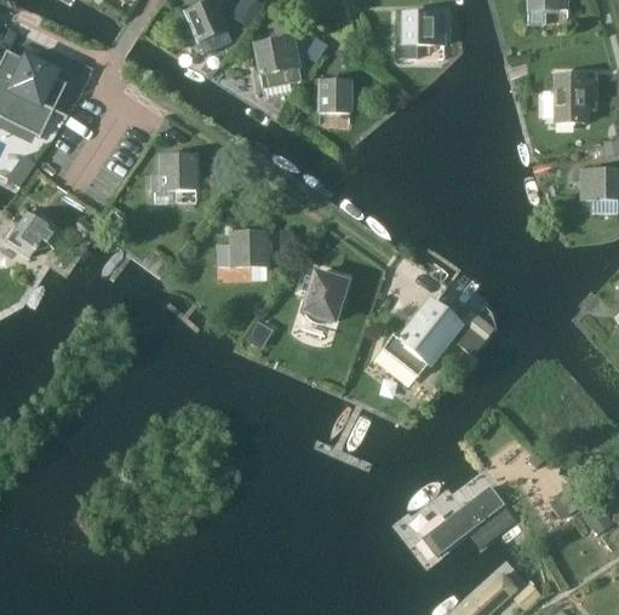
[(231,40),(215,0),(207,0),(185,10),(202,52),(231,40)]
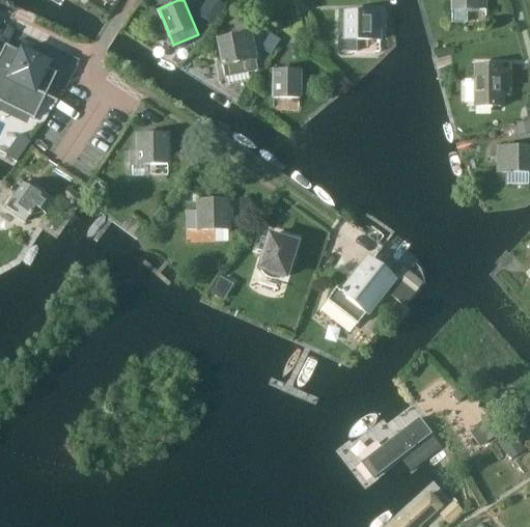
[(206,0),(198,12),(211,21),(222,3),(217,0),(206,0)]
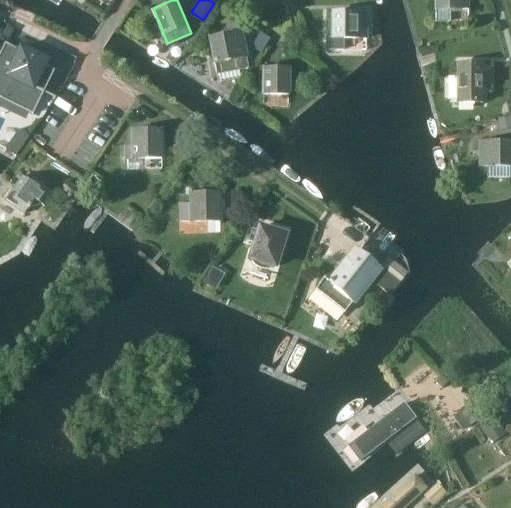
[(367,35),(367,9),(332,9),(332,34),(329,34),(329,46),(344,46),(344,35),(367,35)]
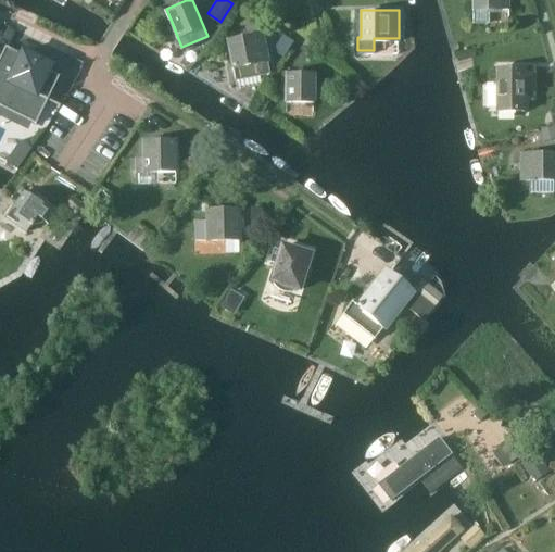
[(267,59),(262,33),(227,39),(232,66),(235,75),(268,67),(267,60),(267,59)]
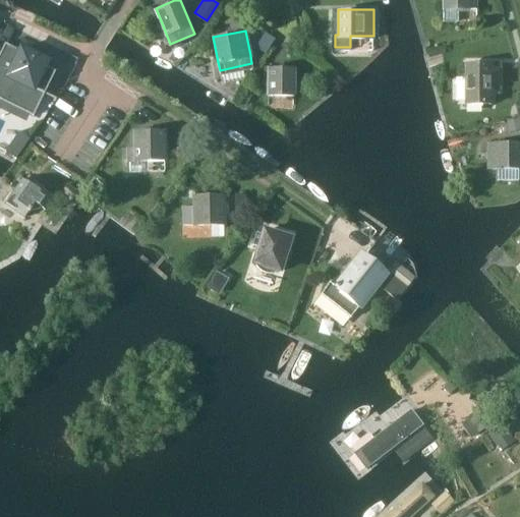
[(0,51),(0,95),(31,109),(30,111),(34,114),(45,91),(45,92),(56,68),(46,63),(49,59),(21,46),(20,48),(5,41),(0,51)]
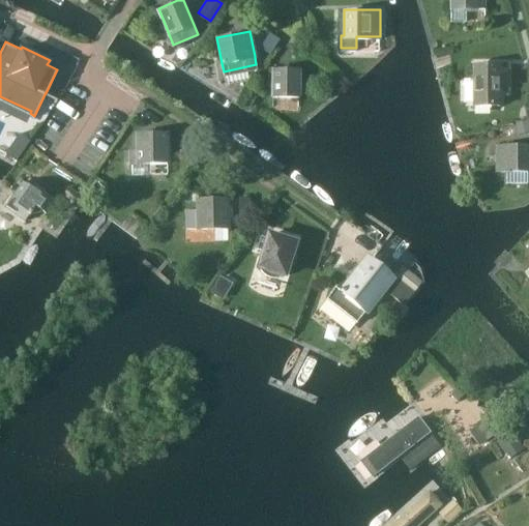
[(436,54),(453,49),(452,41),(434,46),(436,54)]
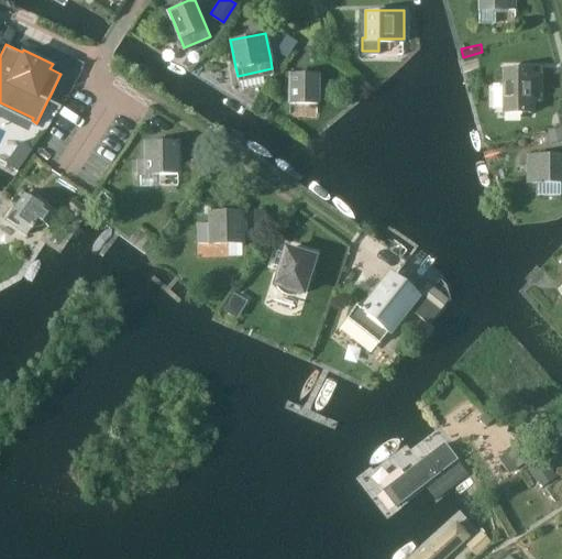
[(540,69),(531,69),(531,65),(504,65),(504,108),(531,108),(531,87),(540,87),(540,69)]
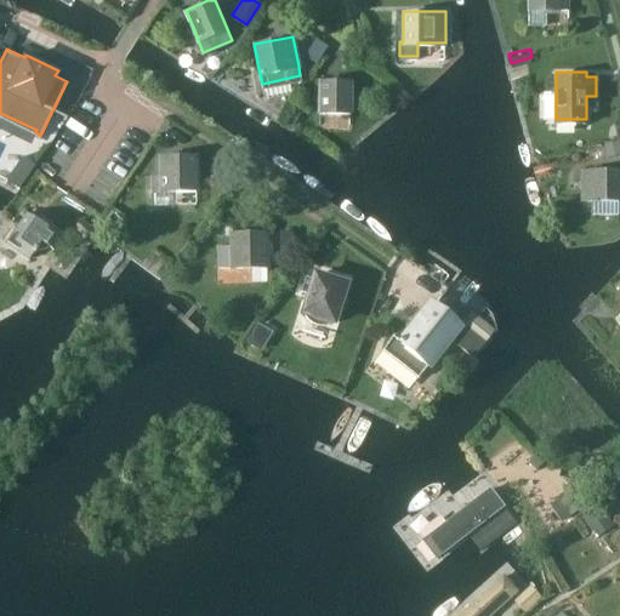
[(351,112),(351,80),(320,80),(320,112),(351,112)]
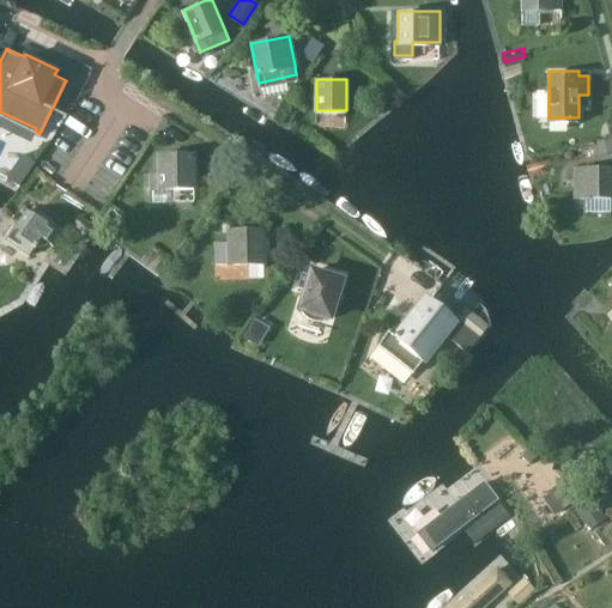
[(7,175),(19,183),(36,160),(23,151),(7,175)]
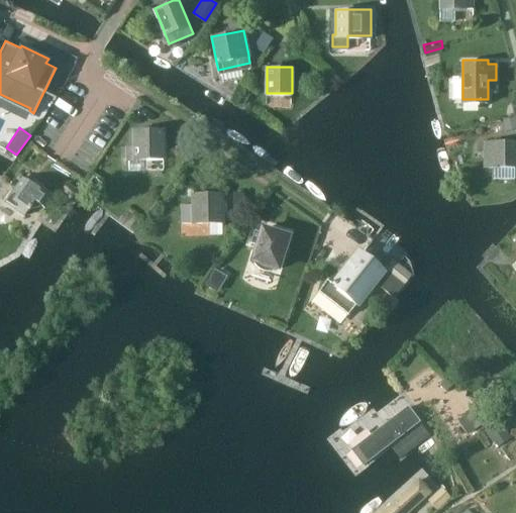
[(129,157),(164,156),(163,127),(134,127),(135,143),(129,143),(129,157)]
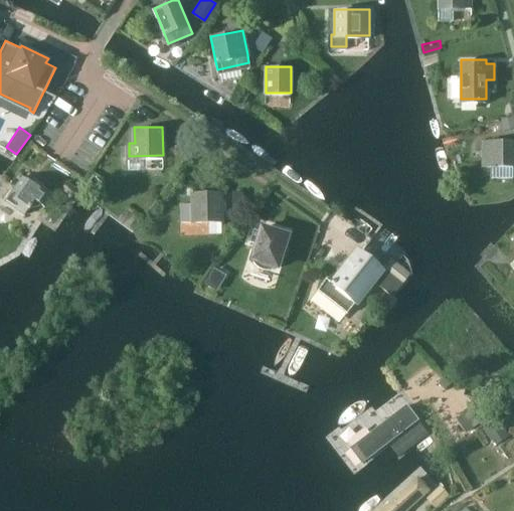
[(483,141),(483,164),(492,164),(493,176),(513,176),(513,165),(513,141),(483,141)]
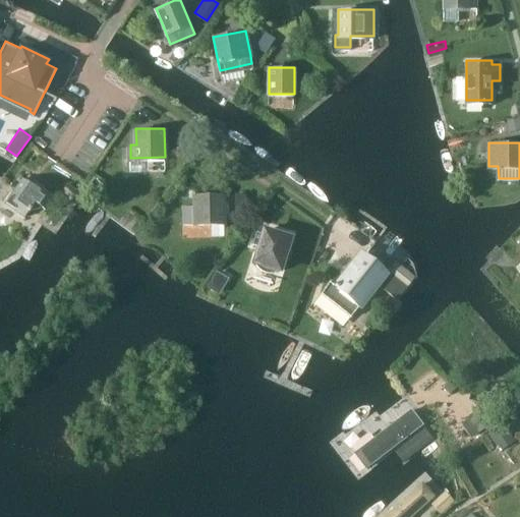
[(45,208),(55,193),(44,186),(45,184),(36,178),(33,182),(23,176),(6,202),(24,215),(29,210),(30,210),(32,207),(31,206),(35,200),(45,208)]
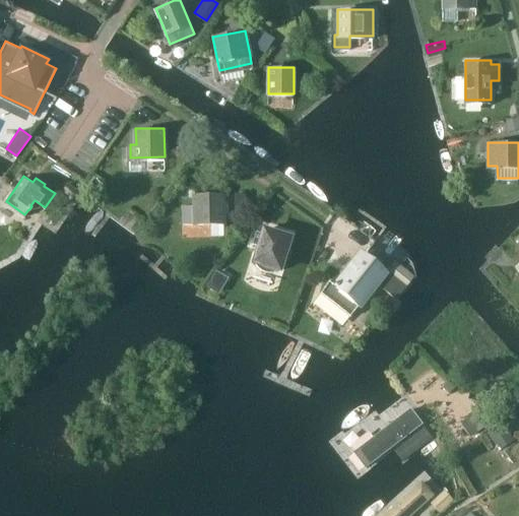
[(63,189),(73,195),(79,187),(69,181),(63,189)]
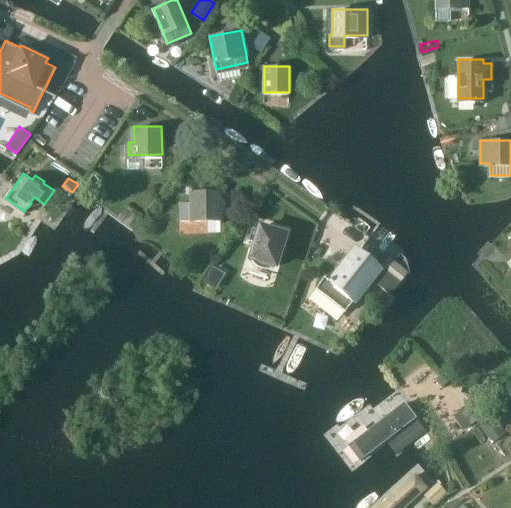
[(186,218),(220,217),(220,189),(192,190),(192,205),(186,205),(186,218)]
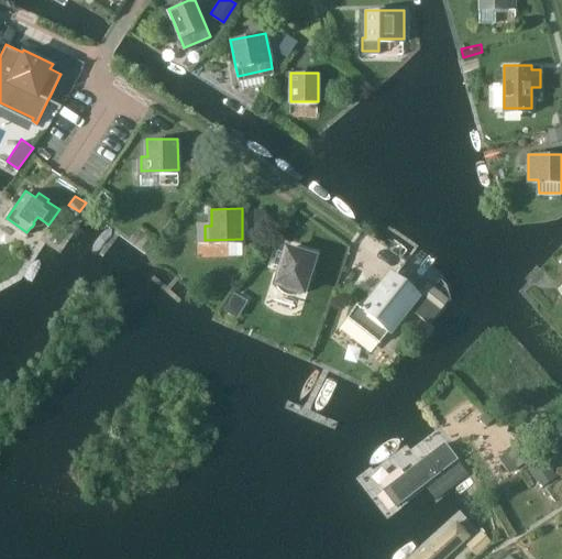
[(284,289),(287,292),(291,292),(296,292),(299,292),(300,288),(304,289),(313,255),(286,247),(285,250),(277,248),(273,262),(281,264),(275,282),(278,282),(277,285),(281,287),(284,289)]
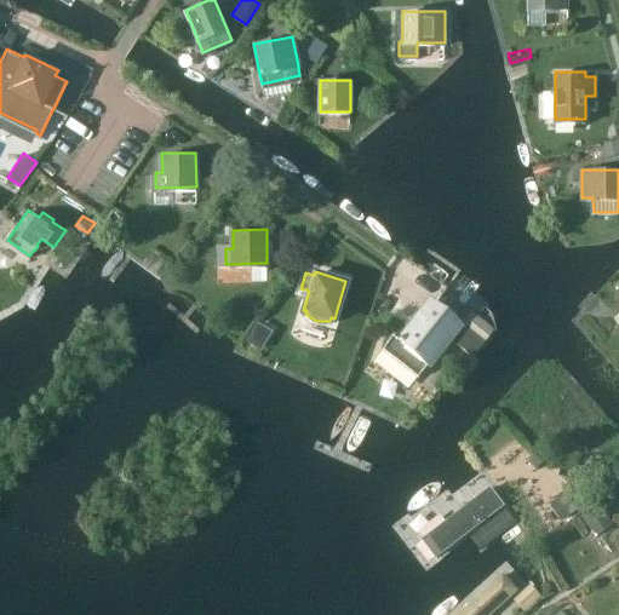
[(463,321),(430,295),(400,334),(394,331),(382,346),(419,377),(428,363),(429,365),(463,321)]
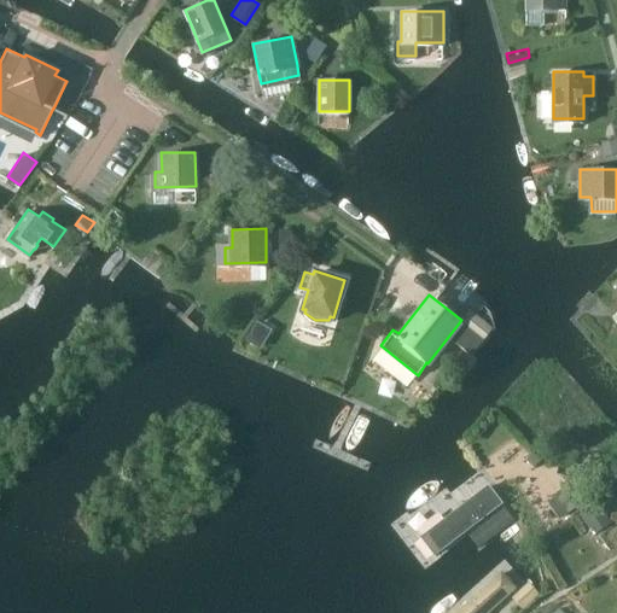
[(258,319),(246,337),(260,345),(272,327),(258,319)]
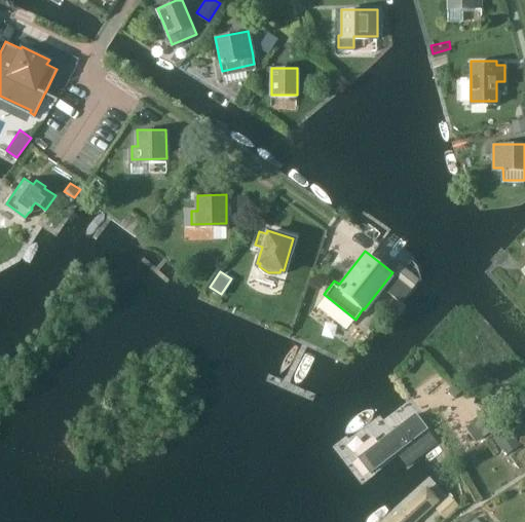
[(416,415),(353,467),(367,482),(429,431),(416,415)]
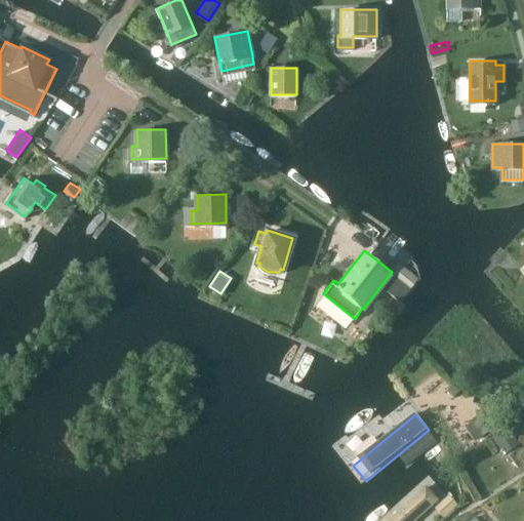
[(477,438),(491,428),(481,414),(468,425),(477,438)]
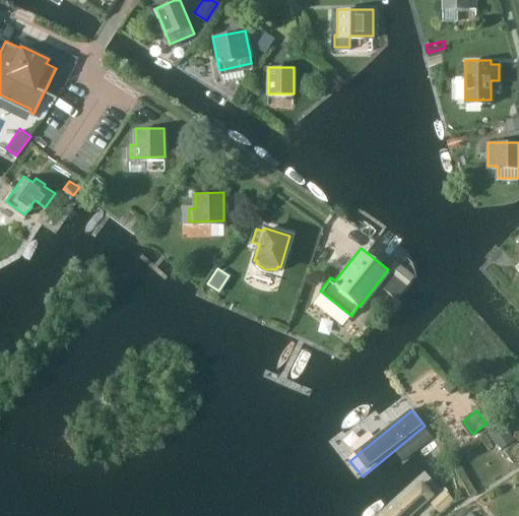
[(485,430),(496,445),(510,435),(500,420),(485,430)]
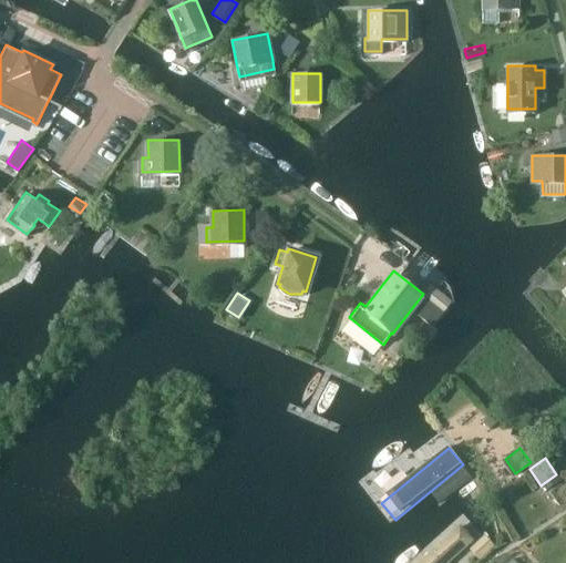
[(418,562),(465,562),(484,546),(463,523),(418,562)]
